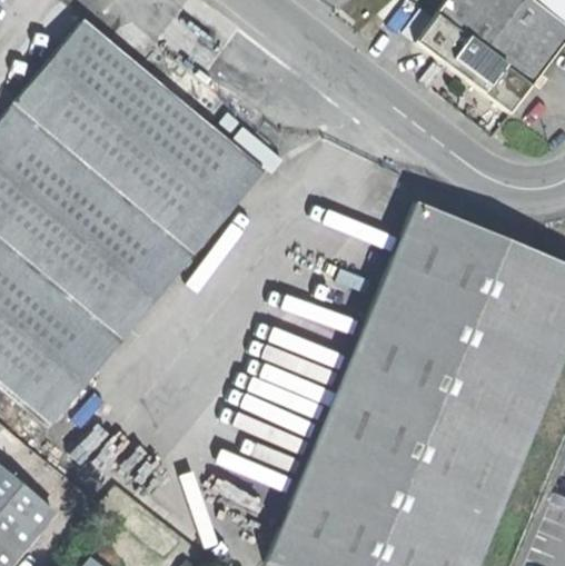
[(446,0),(434,17),(417,39),(416,40),(513,111),(564,41),(564,19),(537,0),(446,0)]
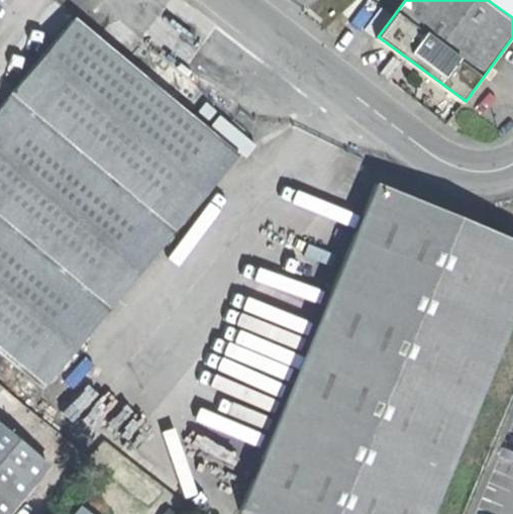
[(488,0),(512,17),(512,0),(488,0)]
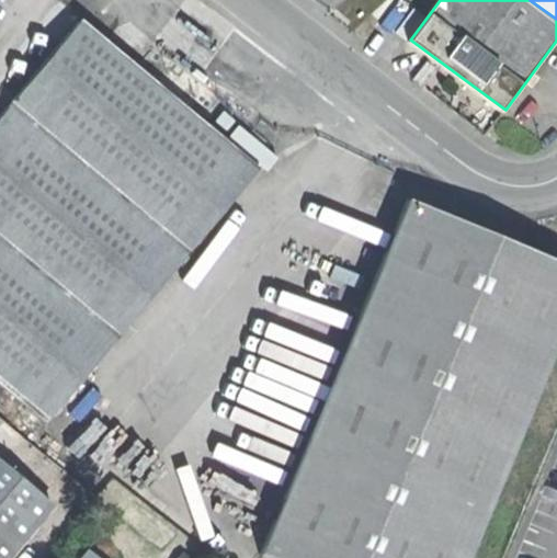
[(399,30),(411,38),(428,16),(416,8),(399,30)]
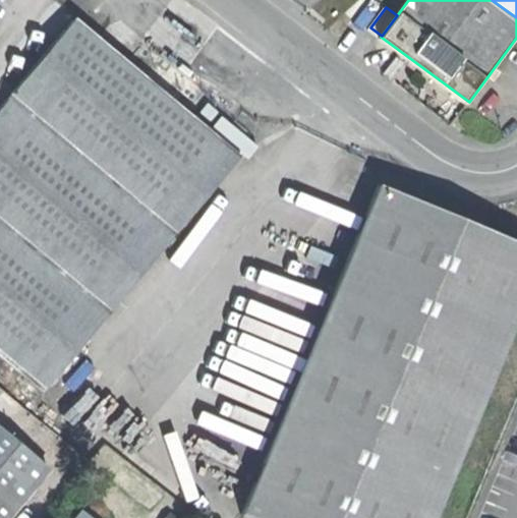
[(0,110),(0,350),(46,389),(244,154),(81,15),(0,110)]
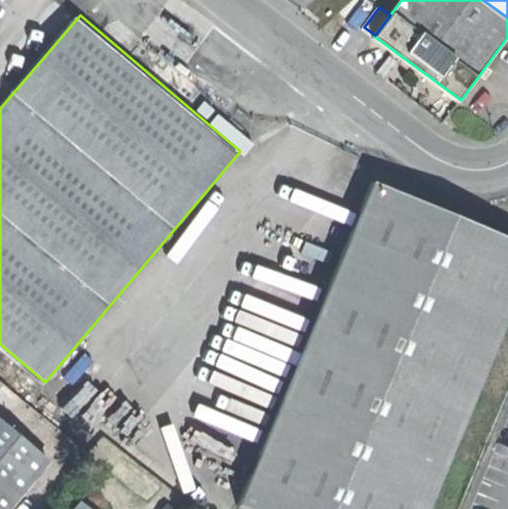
[(241,502),(257,508),(427,508),(507,316),(507,233),(375,179),(241,502)]
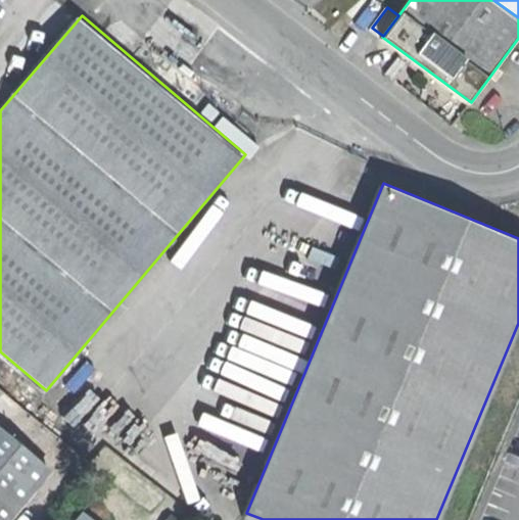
[(73,388),(87,405),(74,415),(79,422),(127,384),(107,361),(73,388)]
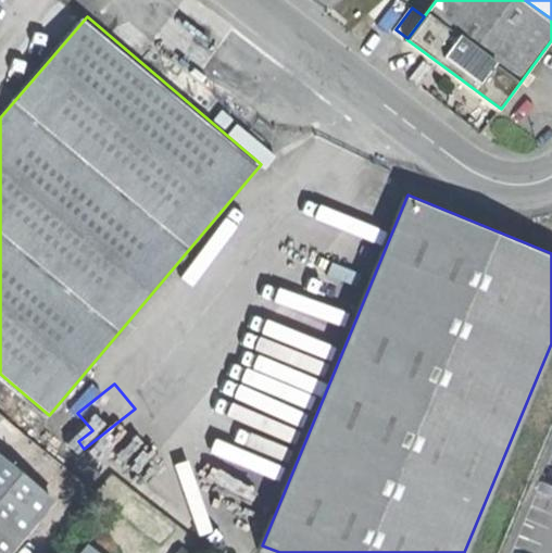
[(0,440),(9,445),(22,428),(0,410),(0,440)]
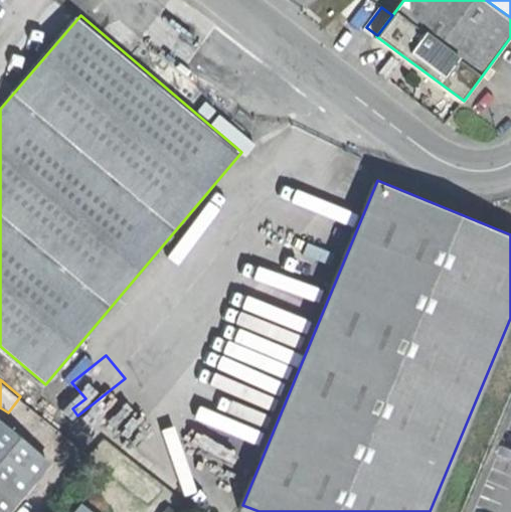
[(0,420),(0,511),(7,511),(49,463),(0,420)]
